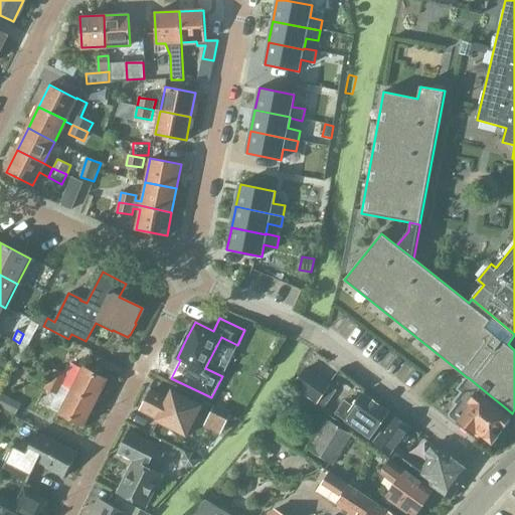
[(67,376),(62,386),(70,390),(95,402),(106,380),(82,368),(73,364),(67,376)]
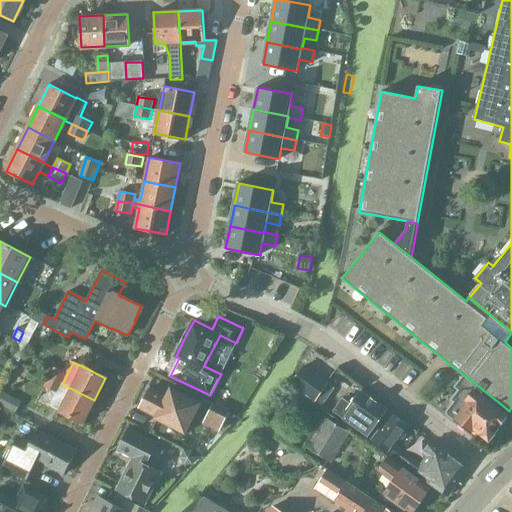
[(62,384),(67,374),(54,367),(49,377),(62,384)]
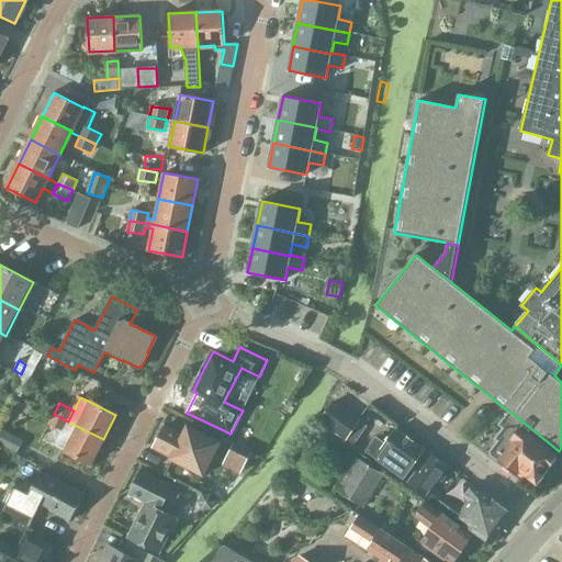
[(335,403),(322,422),(346,439),(358,420),(335,403)]
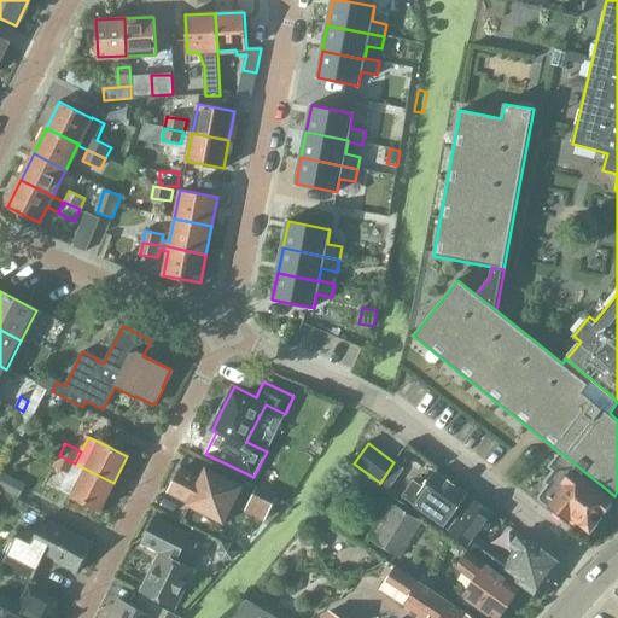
[(605,514),(606,513),(613,503),(602,494),(606,489),(588,474),(561,453),(560,453),(548,467),(554,472),(544,483),(548,485),(540,496),(540,501),(547,507),(552,506),(569,519),(572,516),(592,531),(593,529),(594,530),(599,529),(606,520),(605,514)]
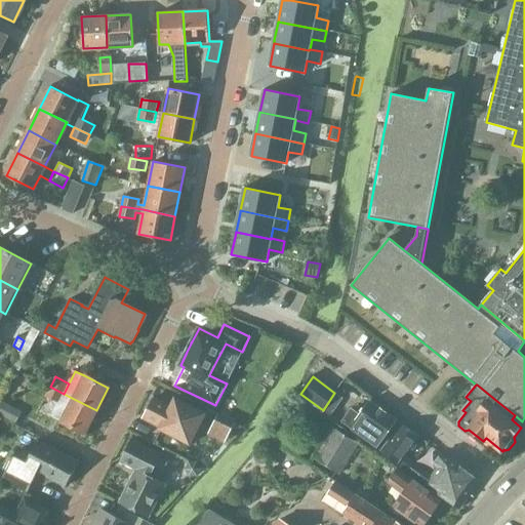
[(50,387),(45,397),(58,403),(64,394),(50,387)]
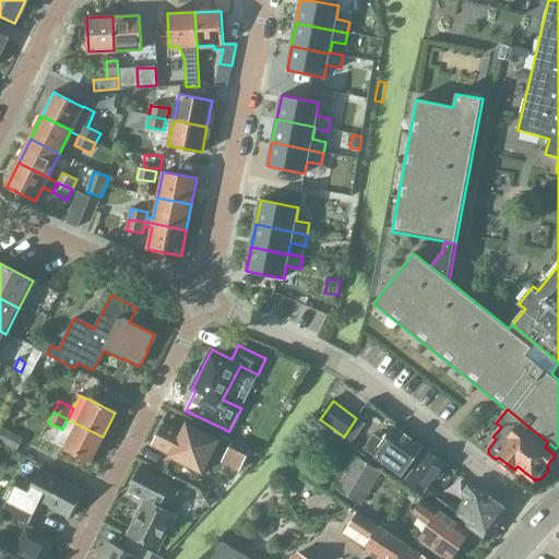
[(62,429),(56,443),(64,449),(90,461),(103,437),(76,424),(68,419),(62,429)]
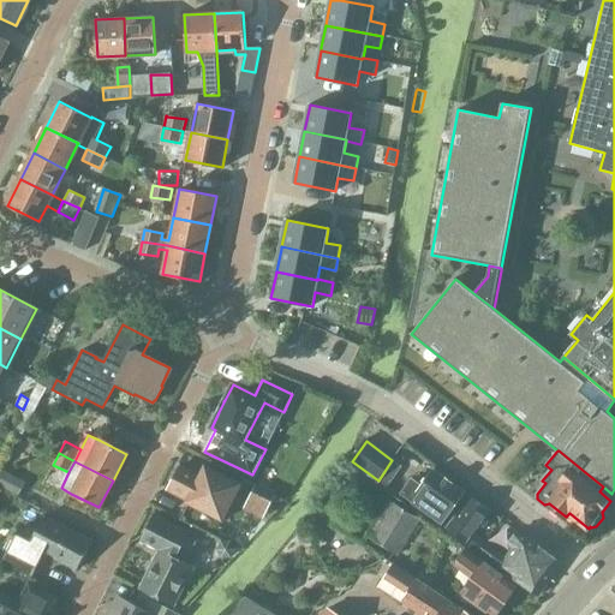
[(204,463),(198,473),(179,464),(167,488),(186,497),(185,500),(221,518),(240,482),(204,463)]
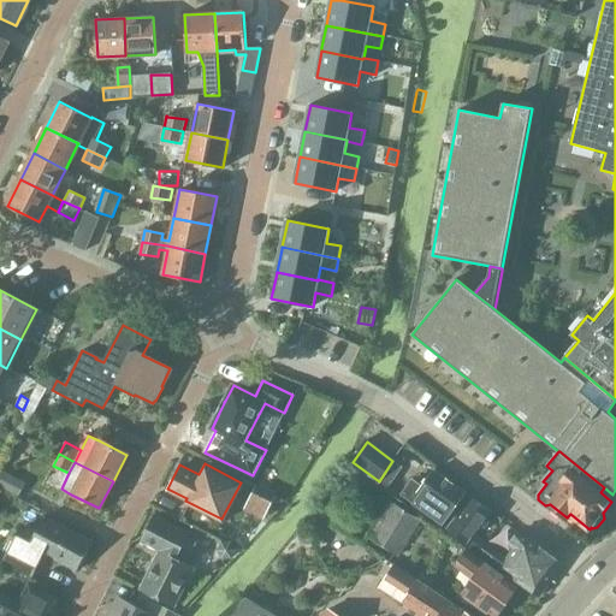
[(25,484),(0,469),(0,487),(18,497),(25,484)]
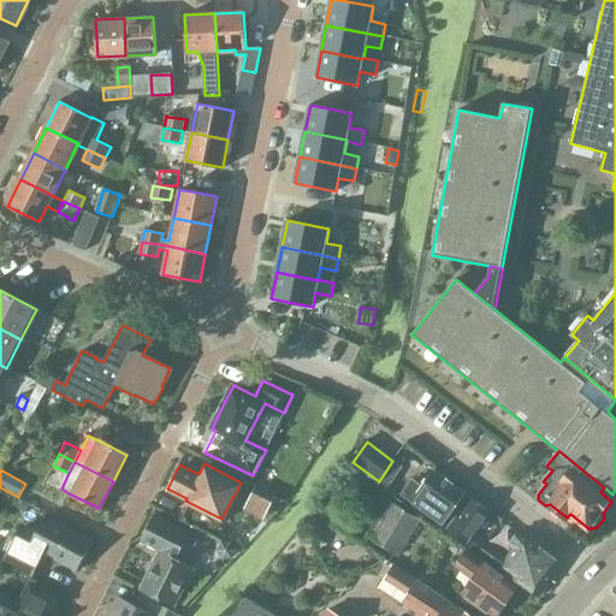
[(450,516),(457,521),(473,499),(437,472),(424,489),(413,480),(402,496),(414,504),(444,526),(450,516)]
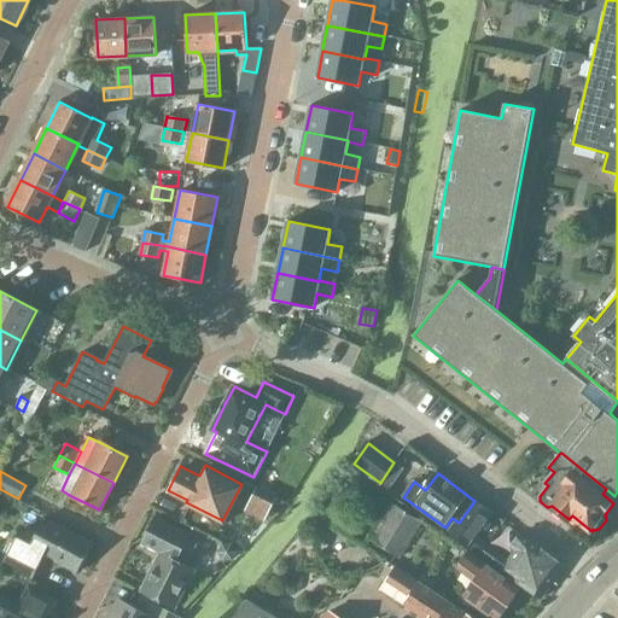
[(251,500),(270,509),(277,499),(257,488),(251,500)]
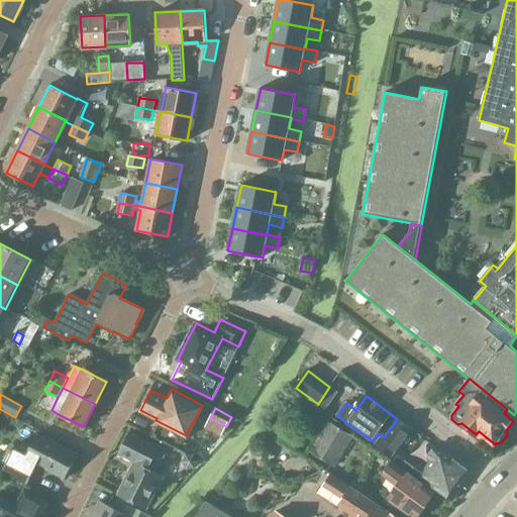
[(397,419),(384,437),(378,444),(381,446),(379,448),(384,452),(386,449),(394,455),(413,430),(397,418),(397,419)]
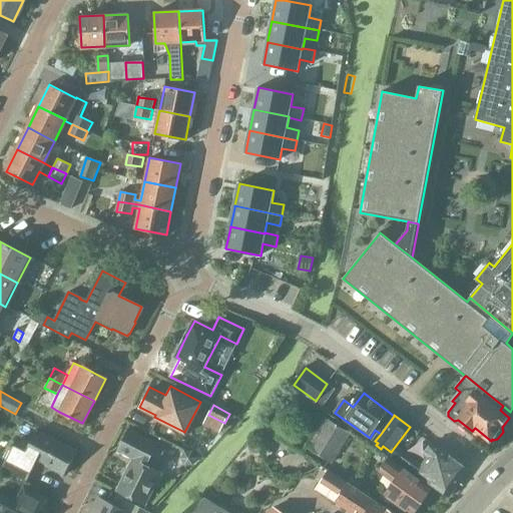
[(327,419),(308,449),(333,464),(352,434),(327,419)]
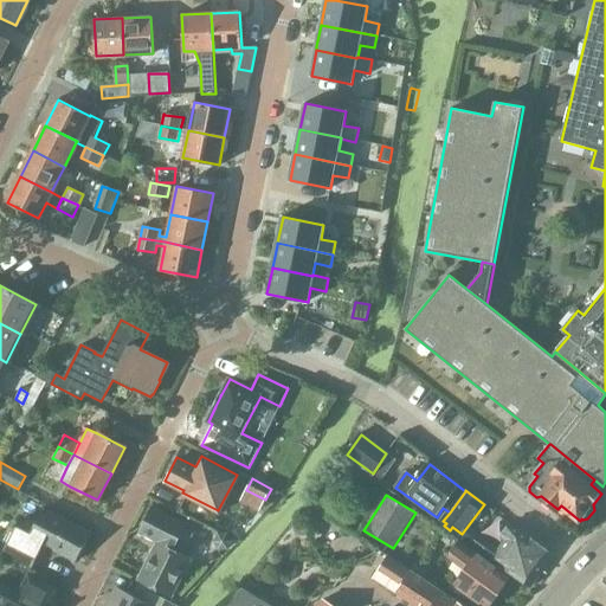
[(175,594),(189,566),(193,559),(184,554),(194,533),(184,528),(186,523),(153,508),(141,533),(158,541),(140,577),(175,594)]
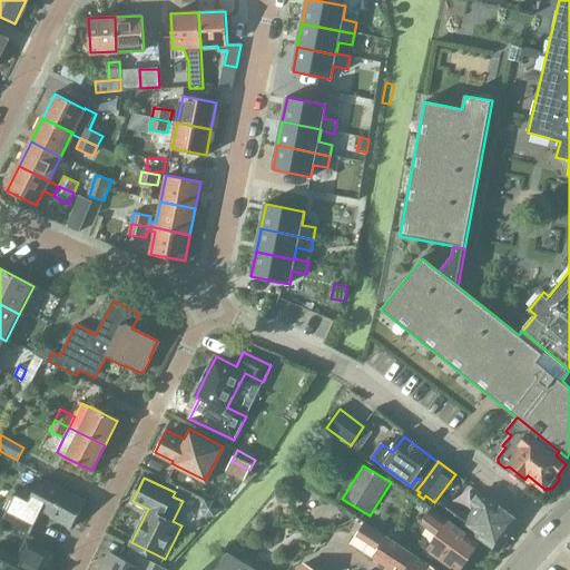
[(17,490),(1,521),(29,536),(40,513),(71,529),(85,502),(40,479),(31,498),(17,490)]
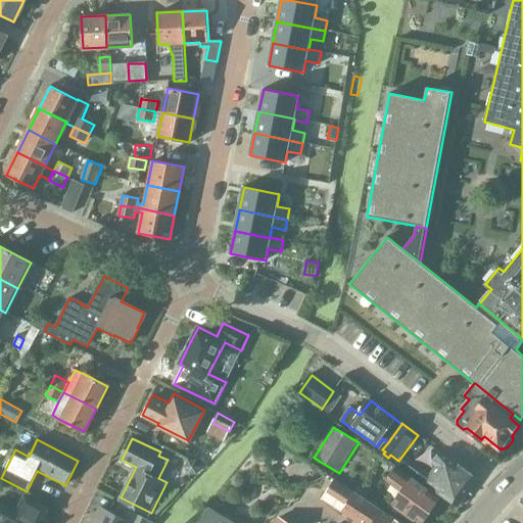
[(432,475),(424,469),(418,476),(459,507),(479,480),(443,454),(435,465),(438,467),(432,475)]
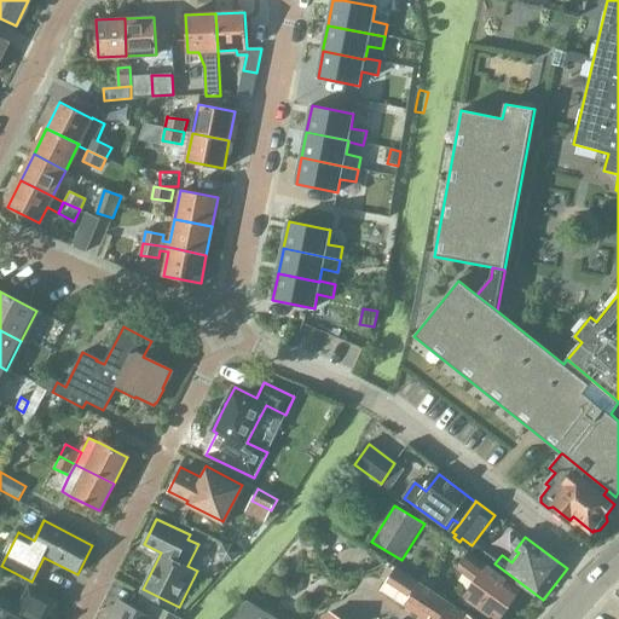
[(474,548),(482,554),(489,547),(479,541),(474,548)]
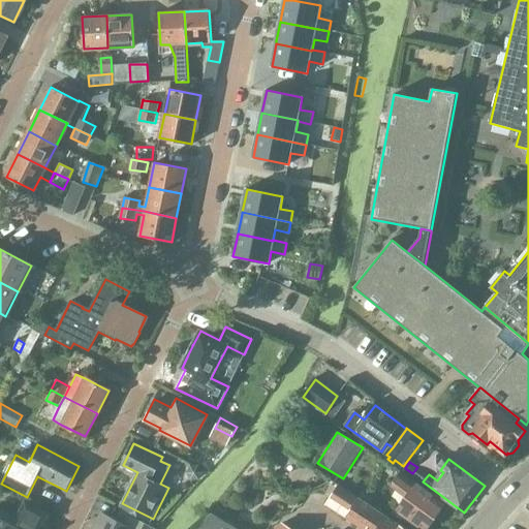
[(190,466),(186,473),(190,480),(198,480),(203,473),(198,466),(190,466)]
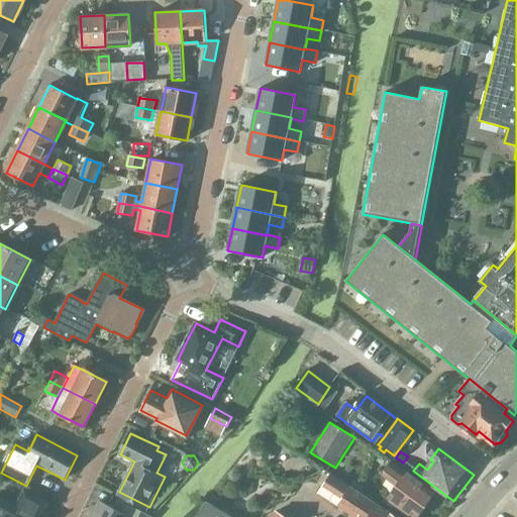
[(403,462),(412,470),(416,463),(408,456),(403,462)]
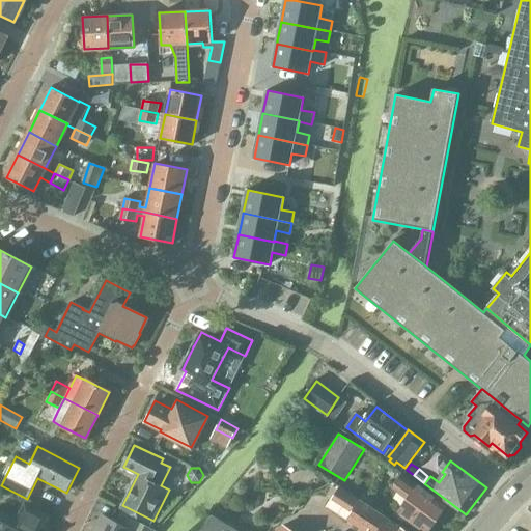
[(424,530),(429,530),(447,507),(402,473),(394,484),(411,498),(399,512),(424,530)]
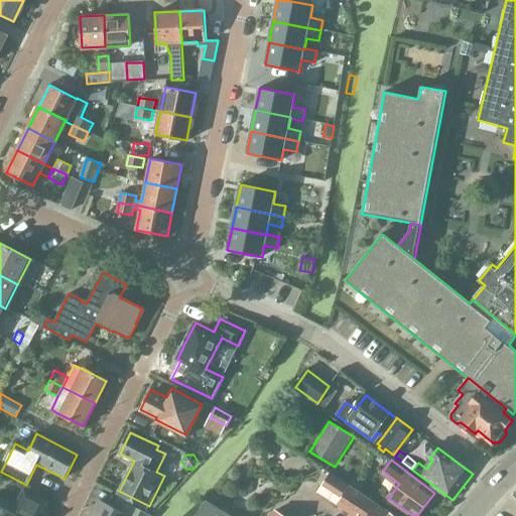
[(366,515),(394,515),(331,473),(317,492),(338,505),(342,500),(361,513),(366,515)]
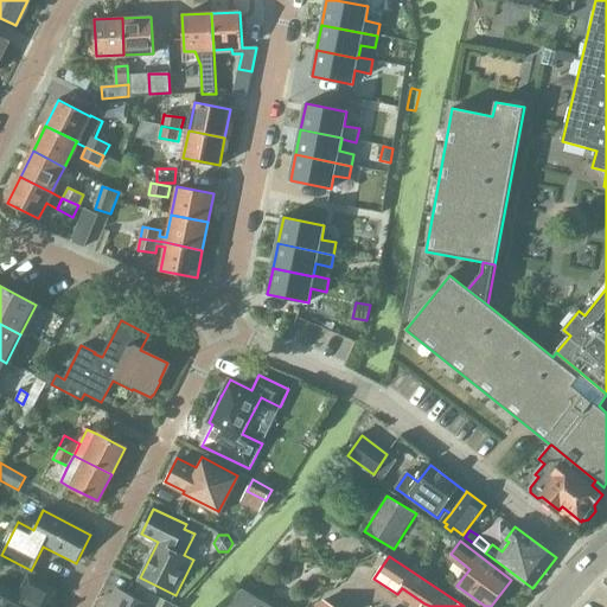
[(0,583),(0,606),(48,606),(56,592),(29,577),(20,594),(0,583)]
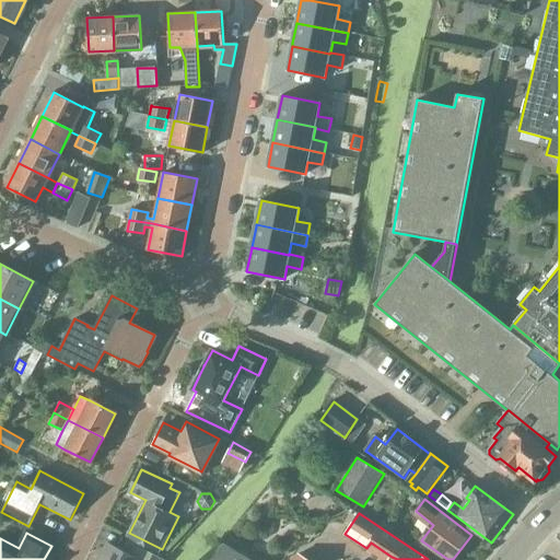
[(162,559),(153,555),(128,541),(123,551),(108,544),(100,559),(162,559)]
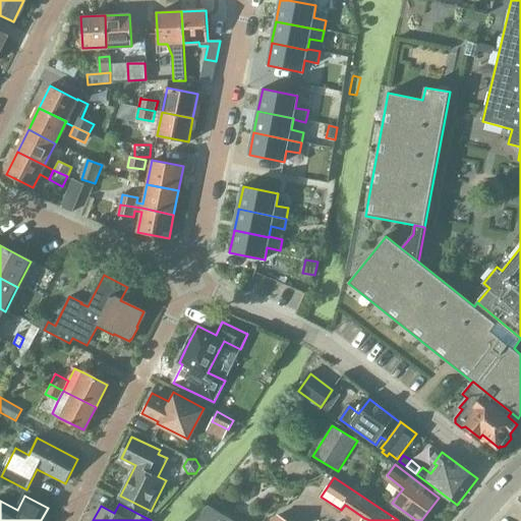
[(200,520),(234,520),(211,506),(200,520)]
